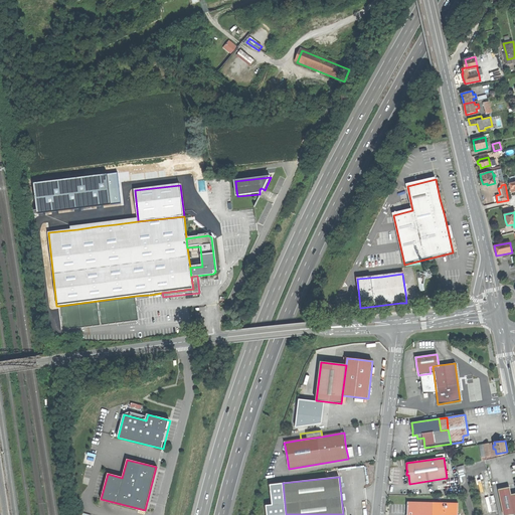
[(514,514),(514,493),(511,495),(510,487),(499,489),(504,514),(506,514),(514,513),(514,514)]
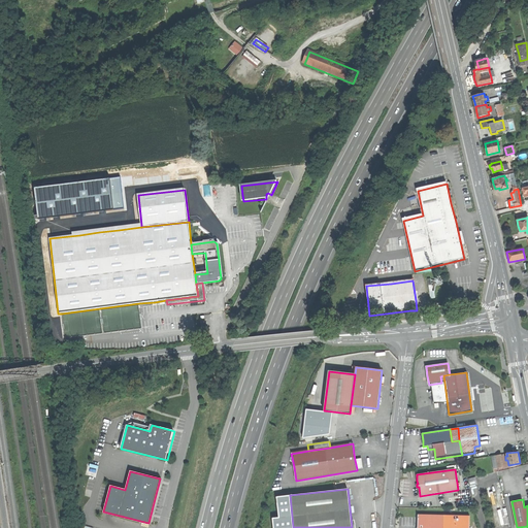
[(505,524),(504,515),(508,515),(508,507),(499,508),(501,525),(505,524)]
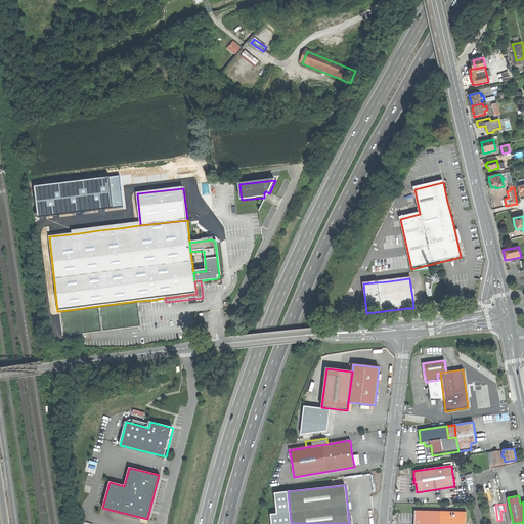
[(440,523),(440,512),(415,511),(415,522),(413,523),(440,523)]
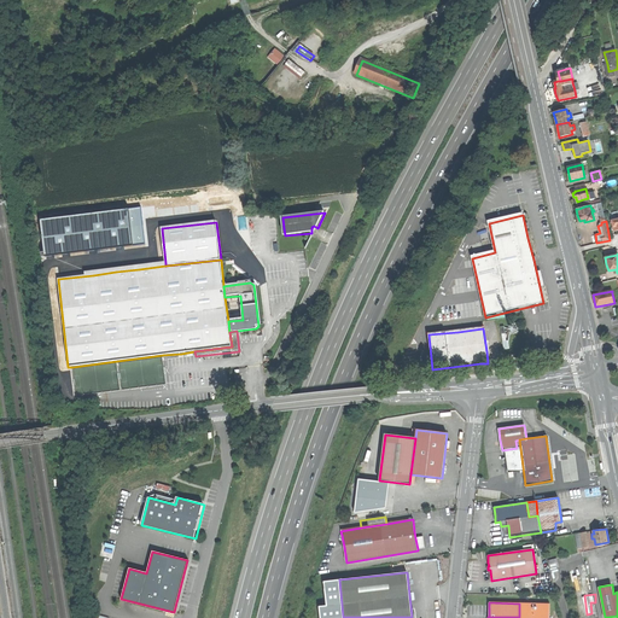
[(549,617),(549,605),(519,604),(519,617),(549,617)]
